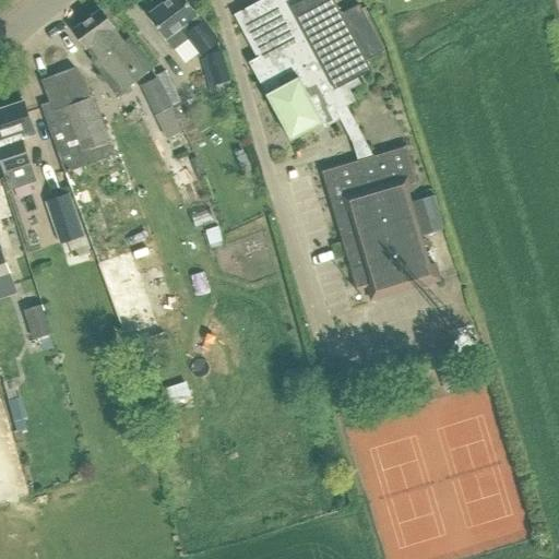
[(195,14),(185,0),(167,0),(147,15),(165,38),(166,38),(174,49),(188,38),(201,56),(216,44),(210,35),(212,33),(198,13),(195,14)]
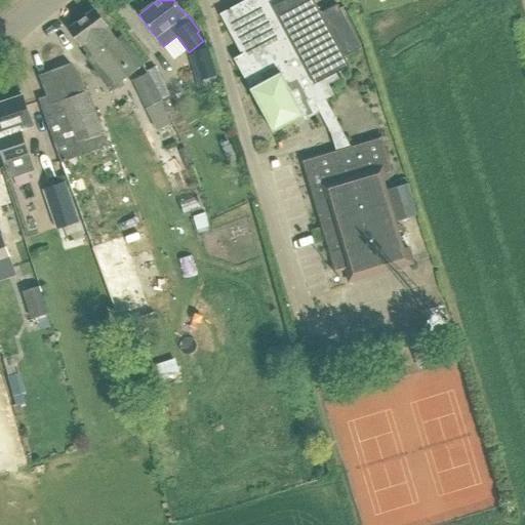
[(319,112),(327,126),(331,133),(336,151),(304,161),(330,252),(346,247),(354,273),(404,257),(379,174),(390,171),(379,138),(350,147),(325,98),(333,94),(328,83),(338,78),(335,73),(350,65),(345,56),(361,47),(337,4),(321,12),(314,0),(245,0),(220,13),(242,54),(234,58),(274,131),(303,116),(306,120),(319,112)]
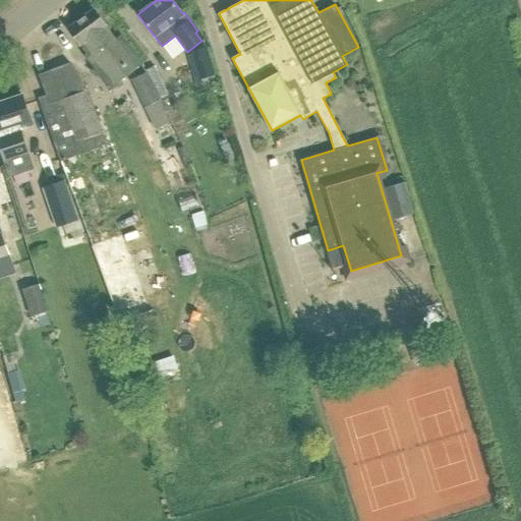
[(94,9),(72,25),(71,33),(80,45),(81,44),(89,54),(85,56),(96,70),(109,89),(142,63),(121,36),(115,40),(105,26),(106,25),(94,9)]
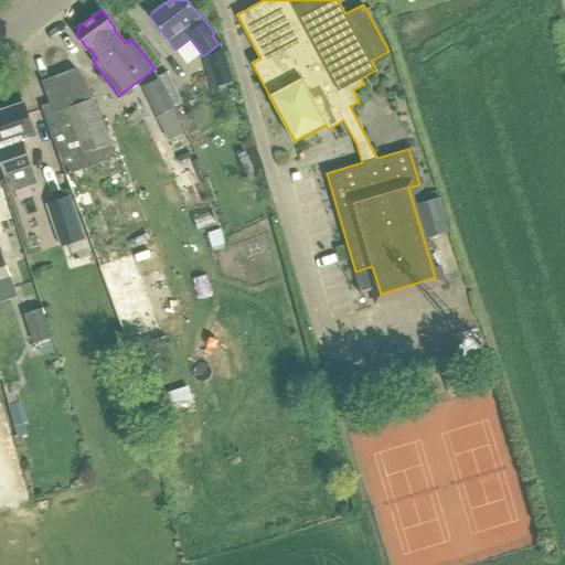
[(235,82),(227,51),(205,57),(215,96),(223,94),(221,86),(235,82)]
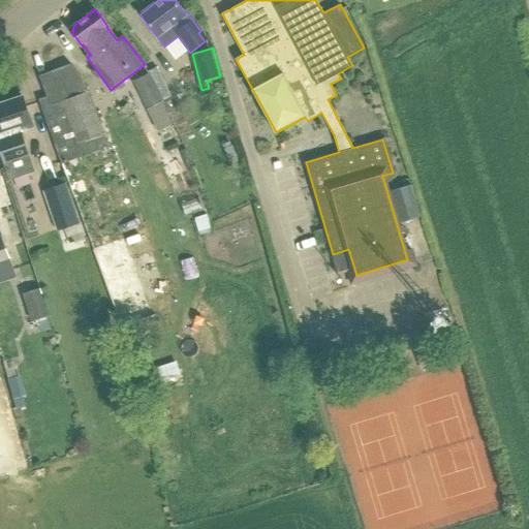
[(48,97),(35,100),(51,145),(56,143),(63,162),(109,146),(104,132),(103,133),(89,92),(86,93),(75,63),(40,76),(48,97)]
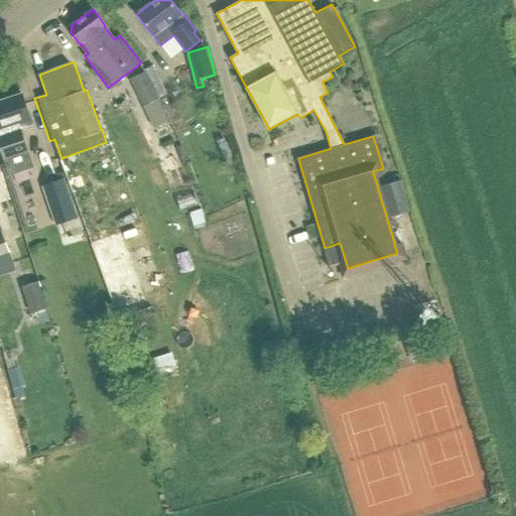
[(130,79),(143,105),(158,97),(145,71),(130,79)]
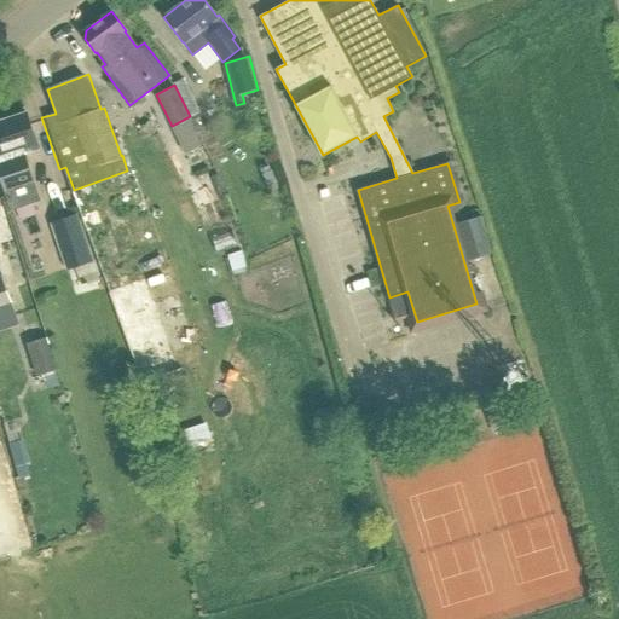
[(0,114),(0,185),(5,202),(35,192),(22,148),(36,143),(24,106),(0,114)]
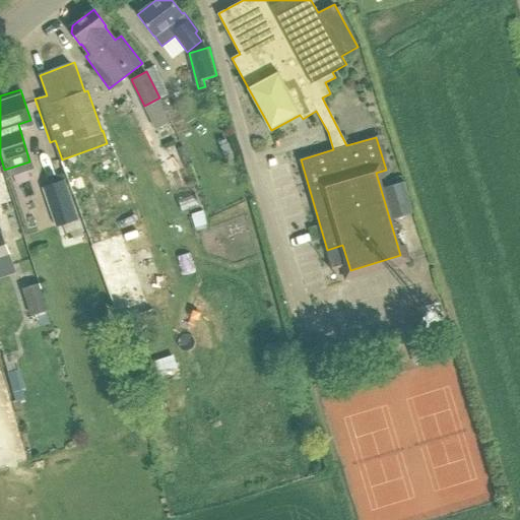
[(80,221),(67,179),(45,185),(59,228),(80,221)]
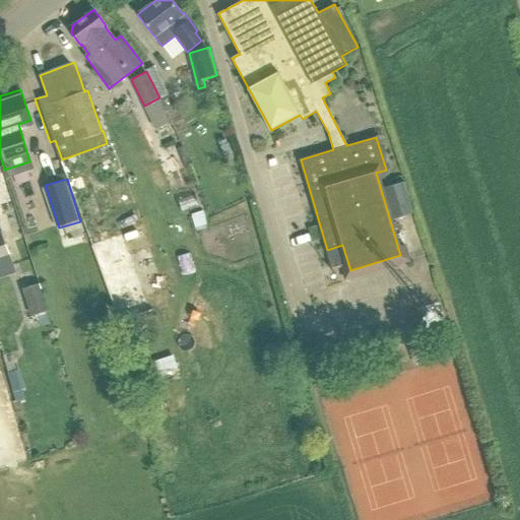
[(417,214),(409,182),(389,187),(397,219),(417,214)]
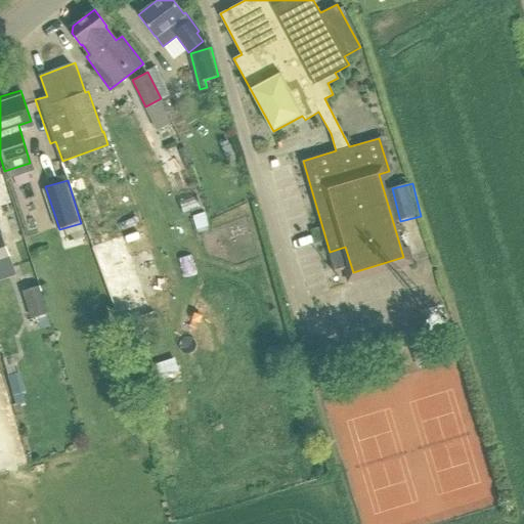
[(0,237),(0,265),(13,262),(6,236),(0,237)]
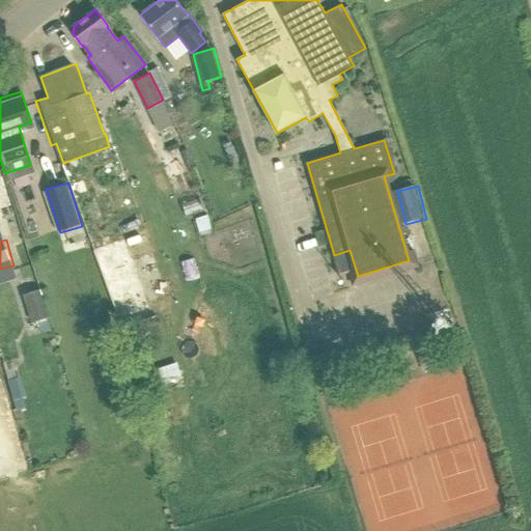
[(51,318),(43,290),(20,297),(29,326),(51,318)]
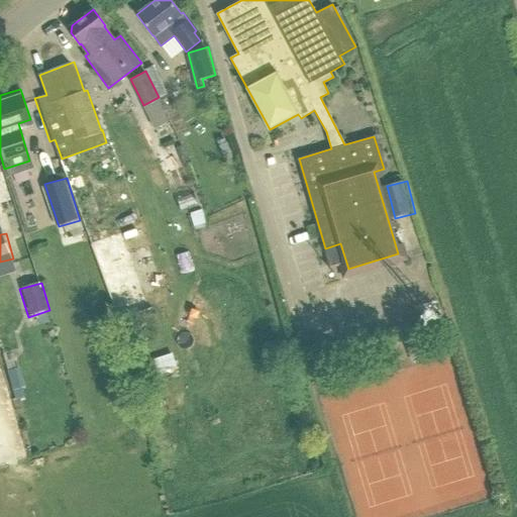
[(8,432),(12,445),(27,440),(23,427),(8,432)]
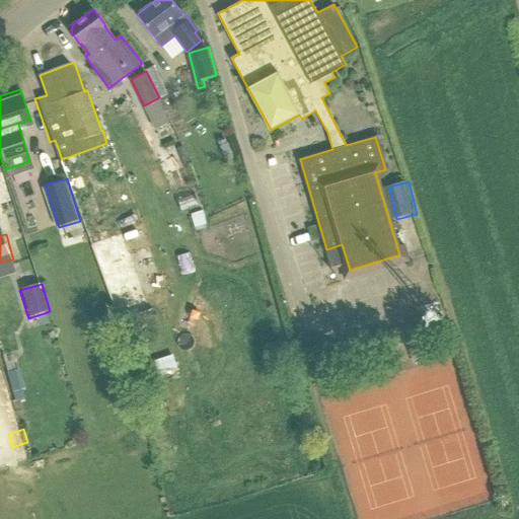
[(19,460),(32,456),(28,444),(15,448),(19,460)]
